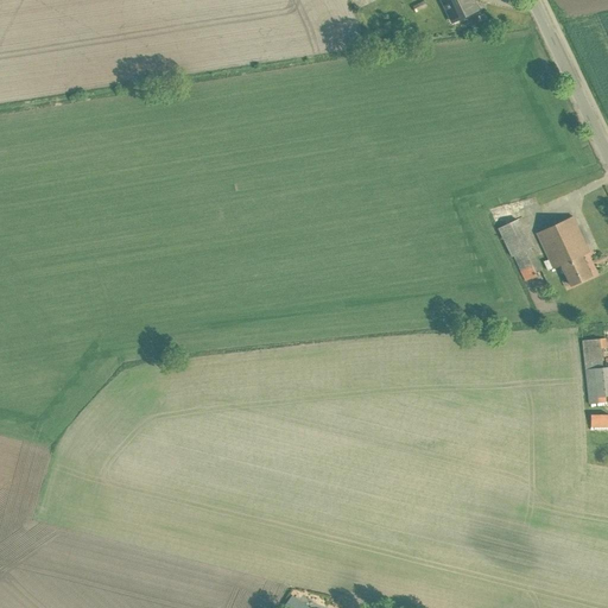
[(481,12),(475,0),(444,0),(456,24),(481,12)]
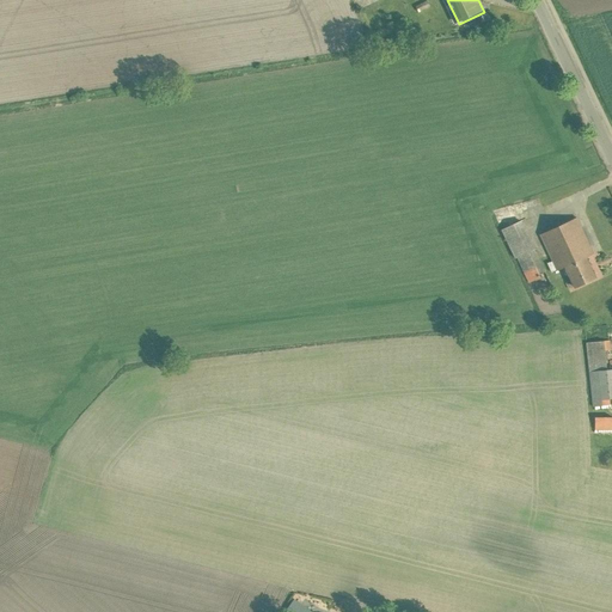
[(580,216),(544,233),(560,269),(568,265),(579,288),(601,279),(592,257),(598,255),(580,216)]
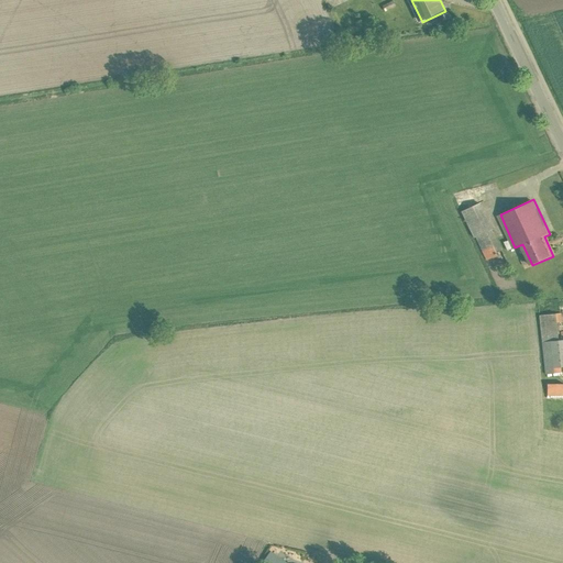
[(481,202),(464,211),(488,260),(505,252),(481,202)]
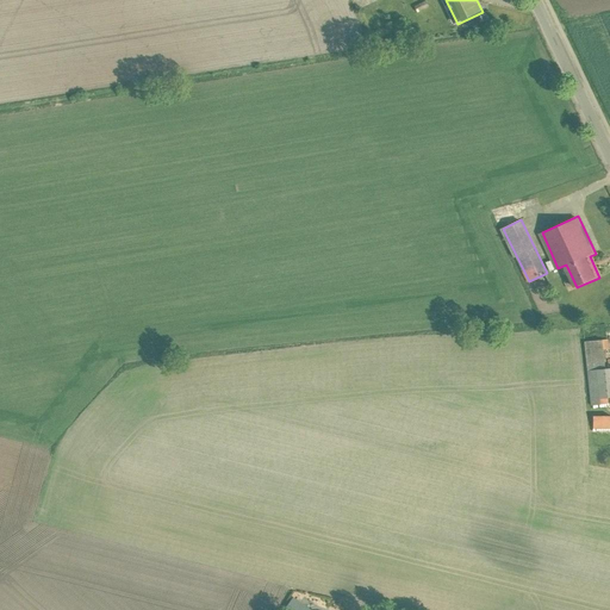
[(604,340),(586,342),(593,405),(609,403),(609,368),(608,369),(604,340)]
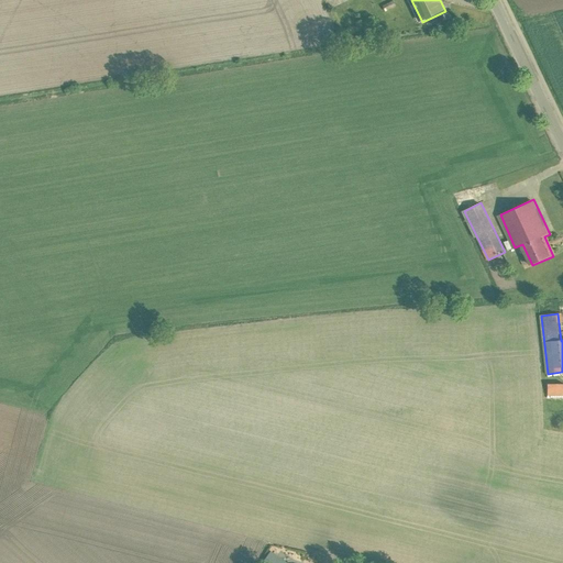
[(562,384),(552,385),(552,399),(562,398),(562,384)]
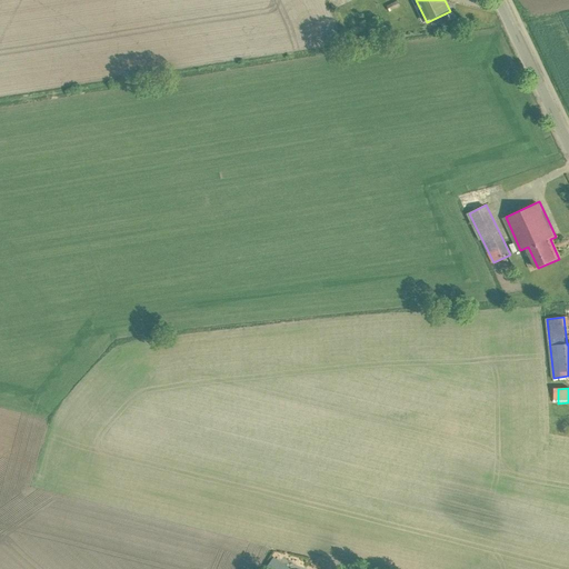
[(271,557),(263,568),(289,568),(271,557)]
